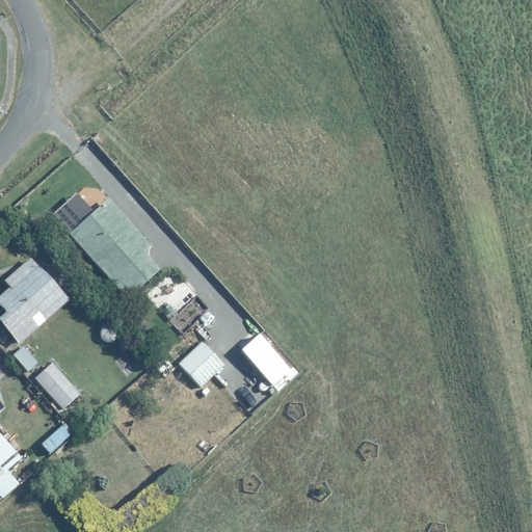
[(109,194),(100,203),(67,232),(125,297),(158,267),(144,251),(154,243),(109,194)]
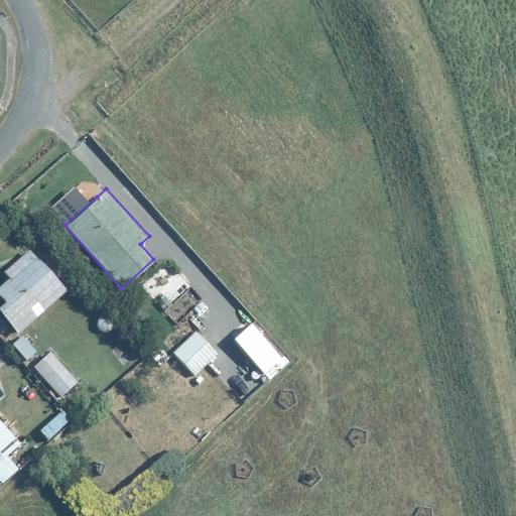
[(30,247),(4,270),(10,277),(0,285),(0,298),(4,302),(0,305),(0,313),(17,334),(68,289),(30,247)]
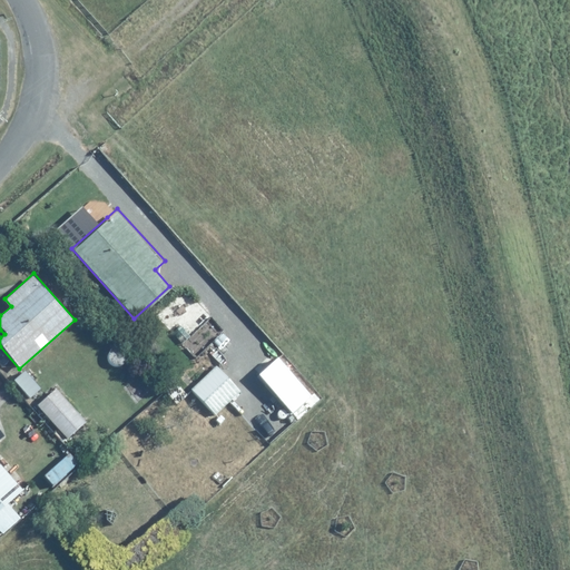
[(212,363),(188,387),(216,414),(239,391),(212,363)]
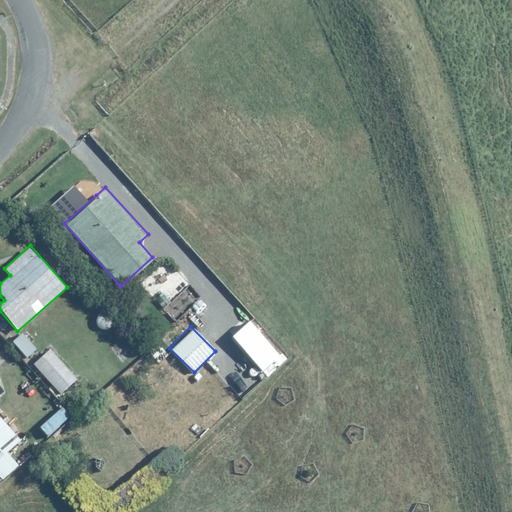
[(50,347),(32,364),(60,393),(77,376),(50,347)]
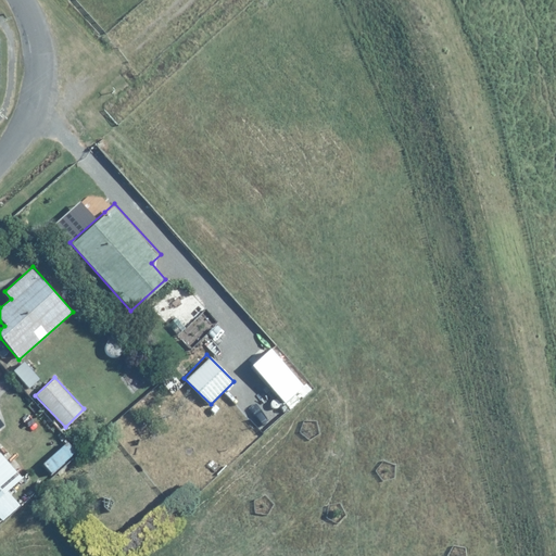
[(0,521),(20,505),(5,489),(21,476),(0,452),(0,521)]
